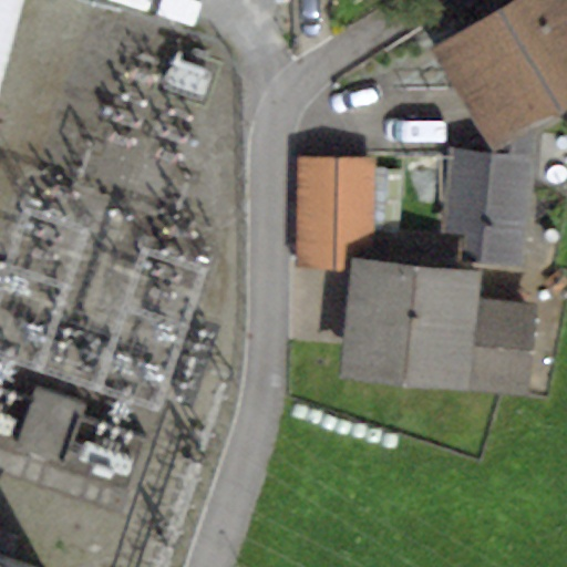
[(0,0),(0,566),(32,566),(0,556),(0,115),(38,0),(0,0)]
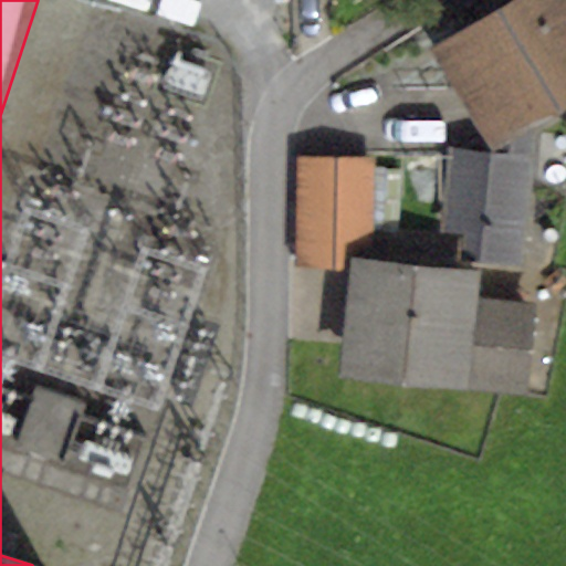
[(565,0),(509,0),(429,49),(491,149),(513,136),(533,124),(565,103),(565,0)]
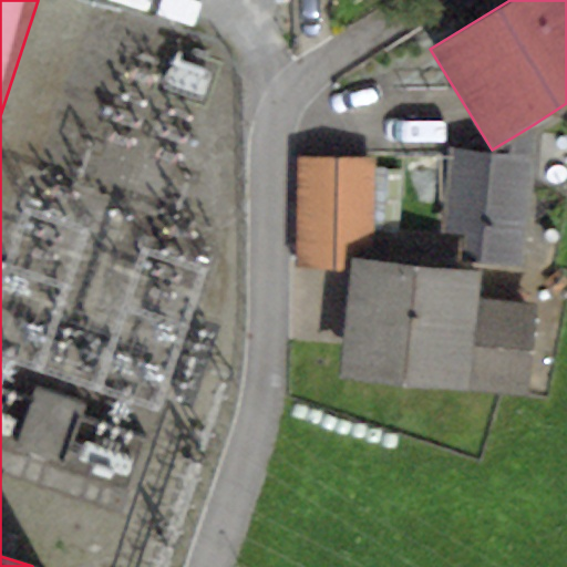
[(532,155),(534,124),(514,136),(513,154),(532,155)]
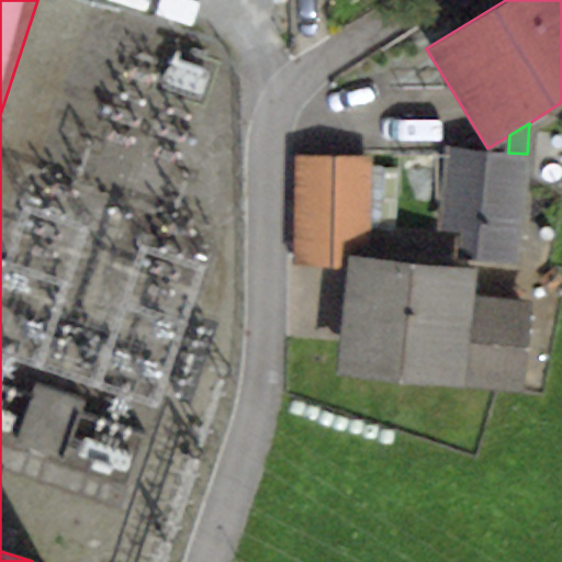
[(508,153),(444,146),(436,231),(463,234),(460,258),(520,263),(531,155),(527,154),(508,153)]
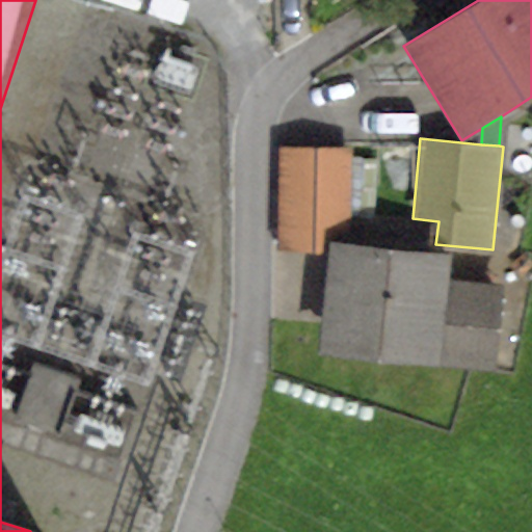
[(351,148),(278,147),(275,250),(325,251),(325,237),(349,238),(351,148)]
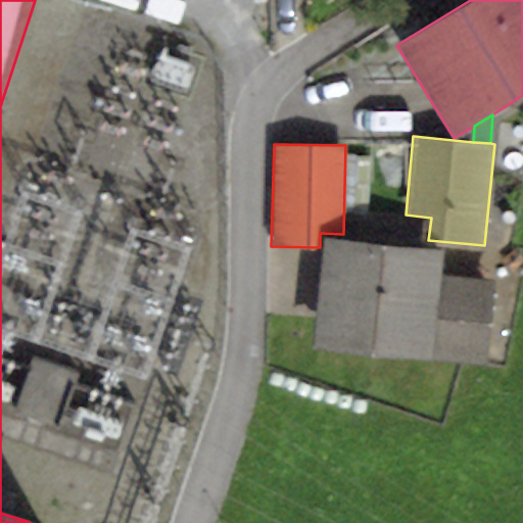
[(442,250),(323,239),(313,351),(489,368),(497,279),(440,274),(442,250)]
